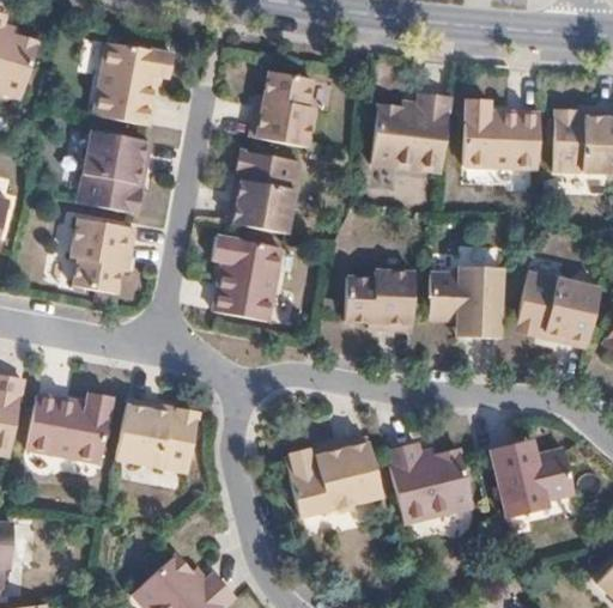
[(0,90),(23,97),(41,41),(18,35),(19,31),(4,28),(5,24),(7,13),(0,11),(0,90)]
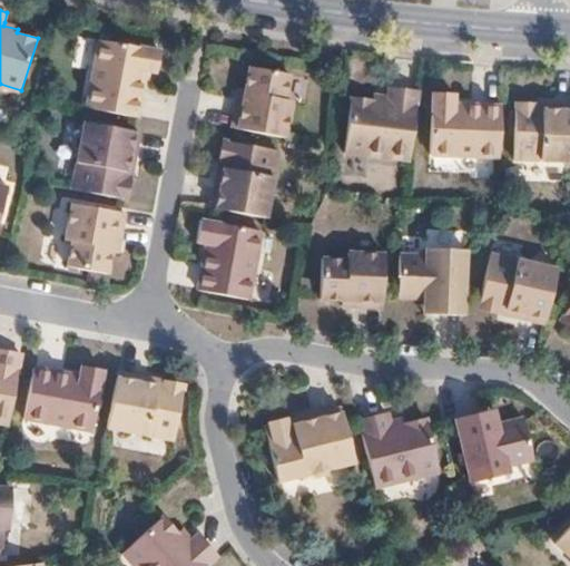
[(141,76),(143,69),(147,70),(158,72),(161,50),(101,40),(89,108),(139,117),(146,78),(141,76)]
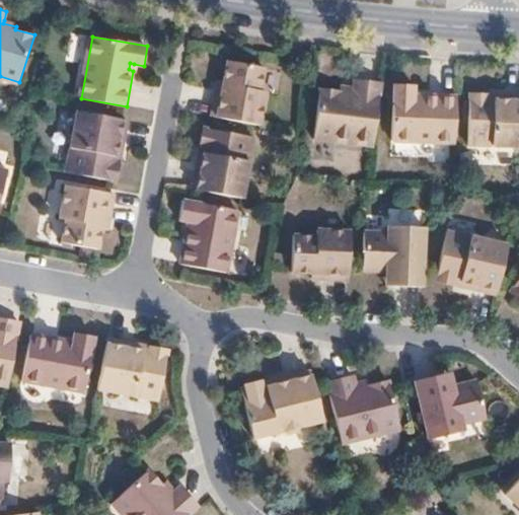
[(70,41),(67,64),(80,66),(83,42),(70,41)]
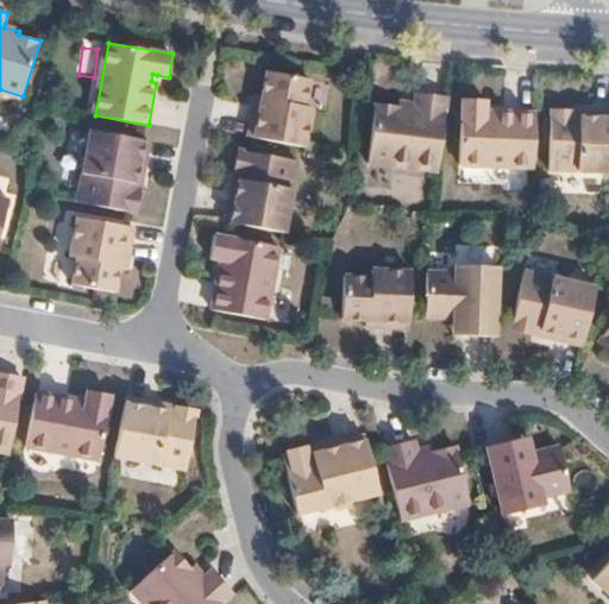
[(306,148),(313,108),(305,107),(309,80),(267,71),(263,95),(261,106),(255,104),(249,136),(306,148)]
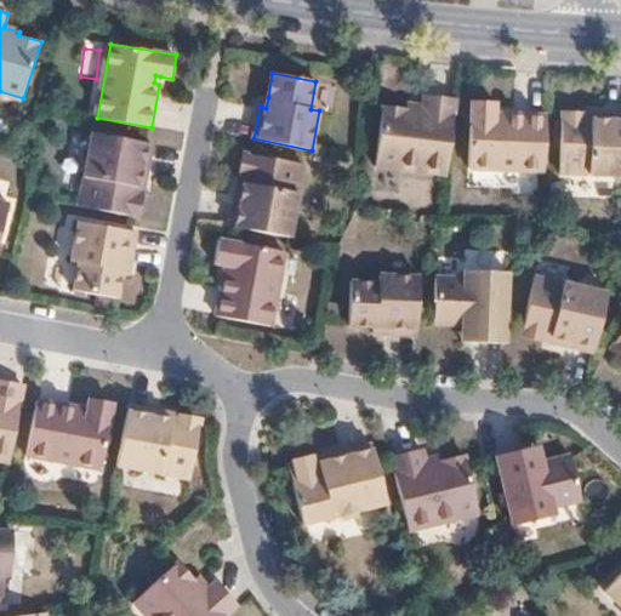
[(449,169),(456,98),(423,93),(422,102),(422,107),(406,104),(406,108),(382,106),(376,165),(448,172),(449,169)]
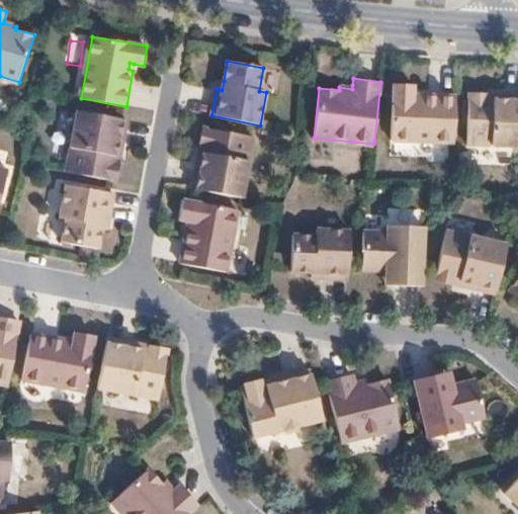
[(455,143),(457,97),(420,96),(420,99),(414,99),(414,95),(414,85),(395,84),(392,141),(455,143)]
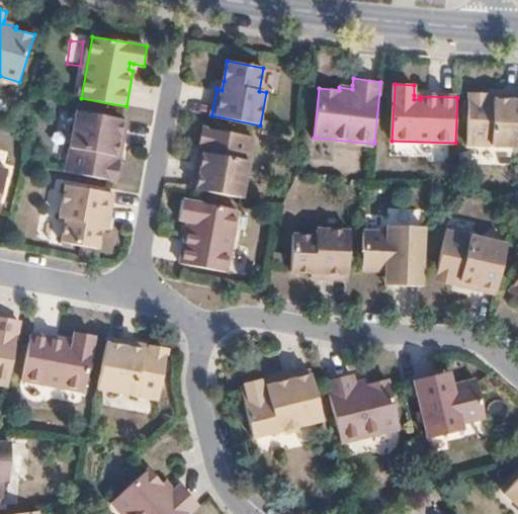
[(467,145),(517,146),(517,95),(501,95),(500,99),(489,99),(489,94),(469,93),(467,145)]
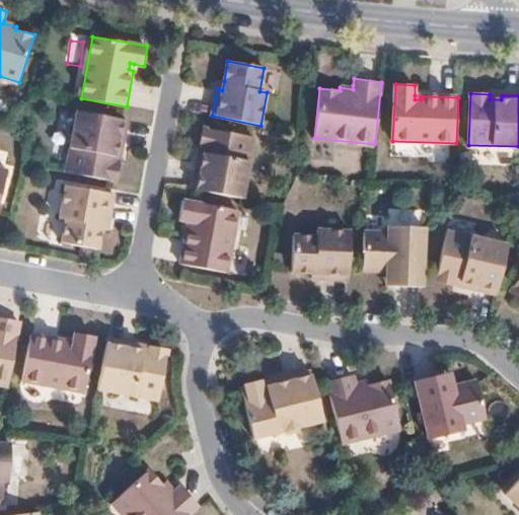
[(123,152),(128,120),(78,111),(67,171),(117,181),(121,163),(115,161),(117,151),(123,152)]
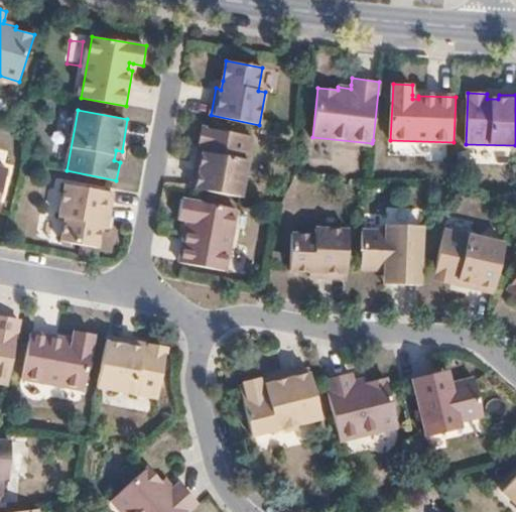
[(253,137),(204,127),(200,146),(206,147),(203,157),(198,157),(191,187),(242,198),(253,137)]
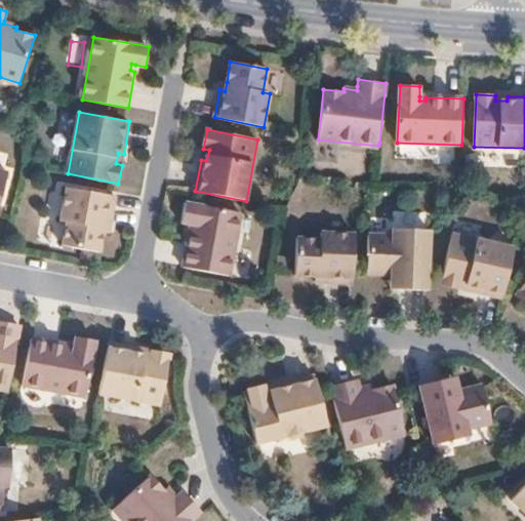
[(0,218),(9,169),(0,167),(0,218)]
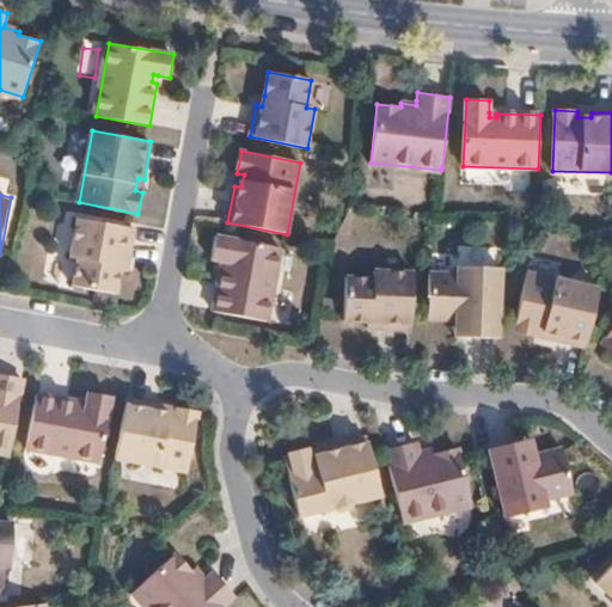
[(80,258),(74,286),(117,294),(122,271),(123,261),(130,261),(136,228),(79,218),(72,256),(80,258)]
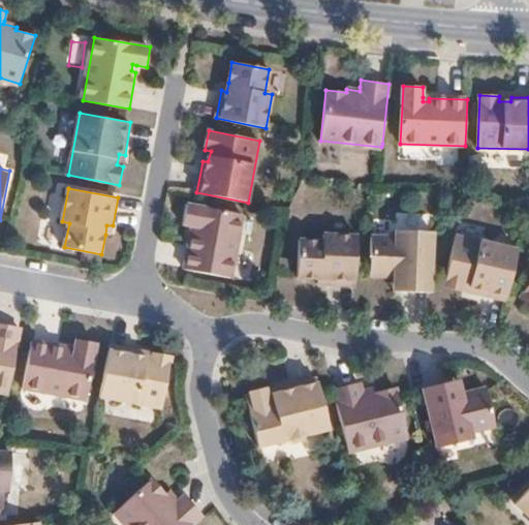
[(231,278),(244,215),(187,204),(182,224),(192,226),(197,227),(196,234),(191,233),(185,270),(231,278)]
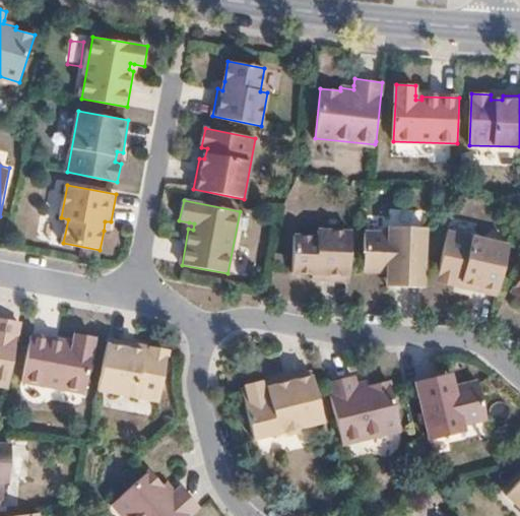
[(425,287),(427,229),(428,227),(391,226),(390,233),(366,232),(365,270),(388,271),(396,271),(397,286),(425,287)]
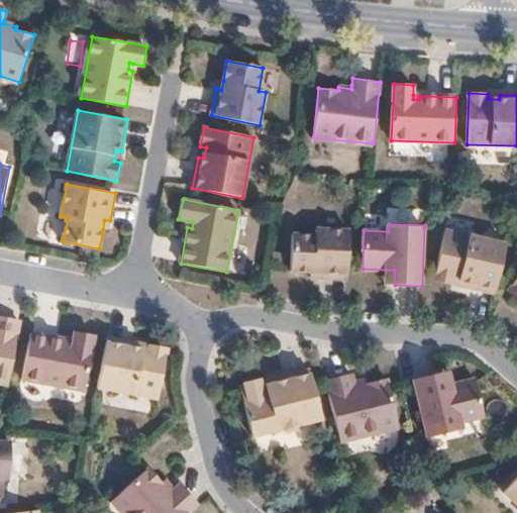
[(496,293),(507,243),(446,230),(435,280),(453,285),(454,279),(466,281),(464,286),(496,293)]
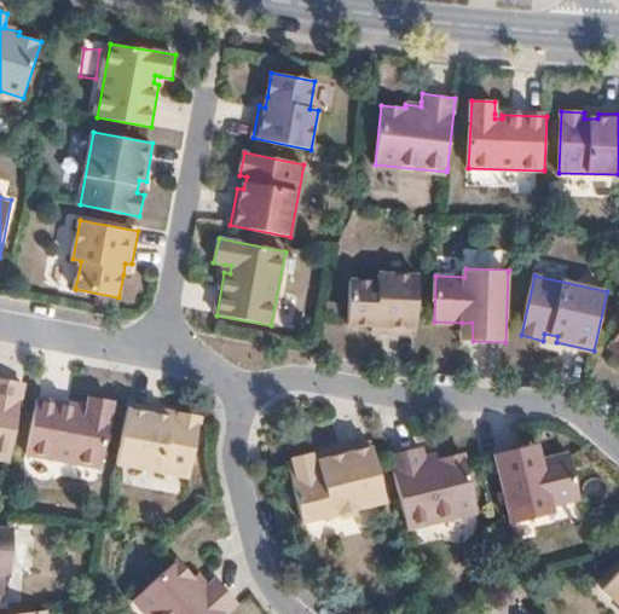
[(341,330),(366,329),(376,329),(376,336),(410,335),(409,277),(368,277),(369,284),(340,285),(341,330)]
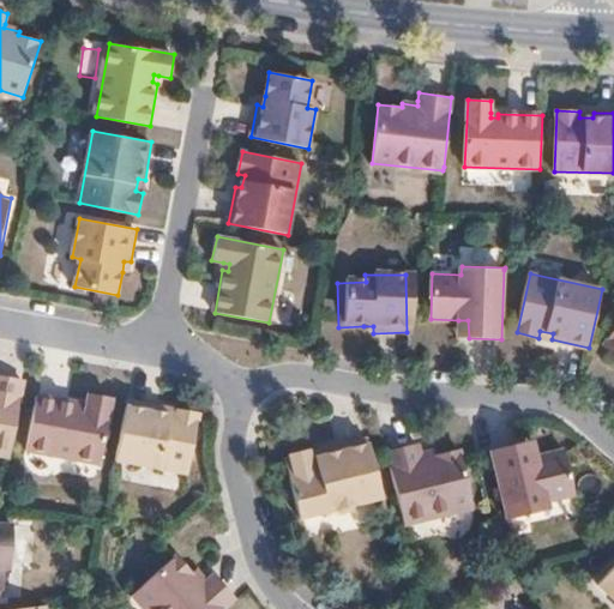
[(469,338),(468,320),(458,320),(458,338),(469,338)]
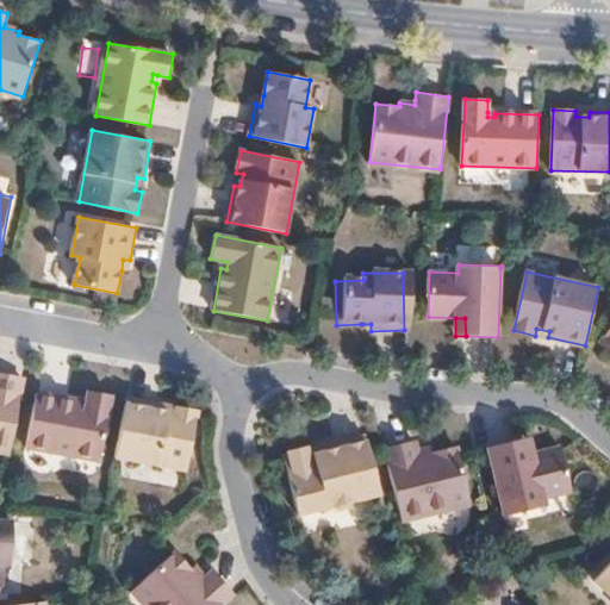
[(0,450),(11,454),(24,380),(0,374),(0,450)]
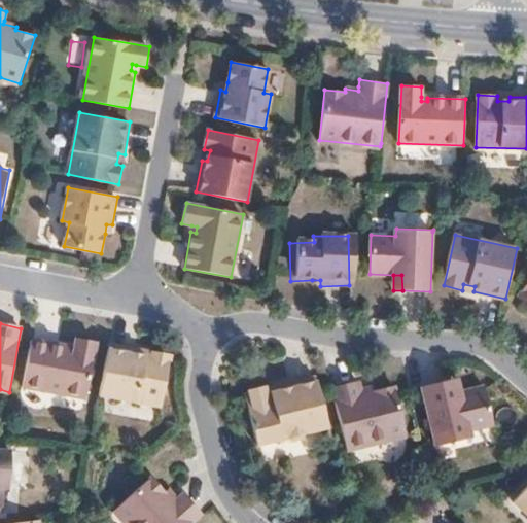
[(30,340),(22,386),(85,397),(89,381),(96,342),(76,338),(74,349),(73,351),(68,350),(68,347),(30,340)]
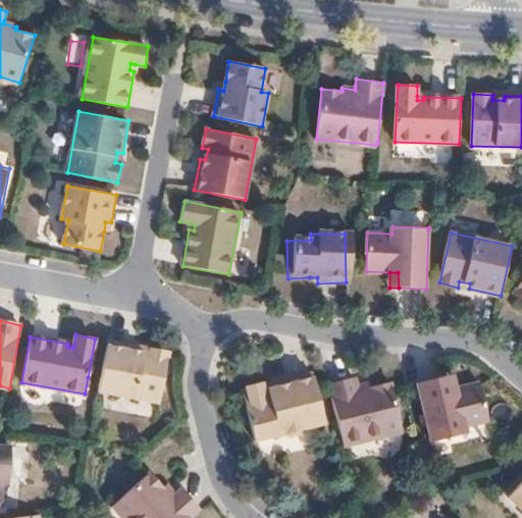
[(108,341),(100,391),(161,402),(170,352),(151,348),(151,353),(140,351),(140,346),(108,341)]
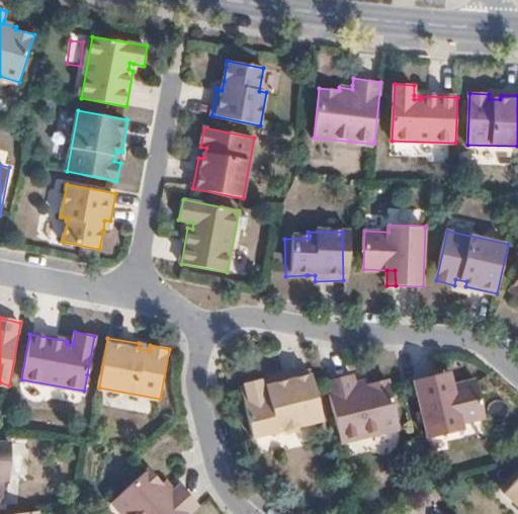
[(324,420),(310,371),(273,381),(274,386),(267,389),(266,383),(261,386),(260,382),(245,387),(245,390),(241,391),(253,439),(283,431),(288,434),(297,432),(300,427),(324,420)]
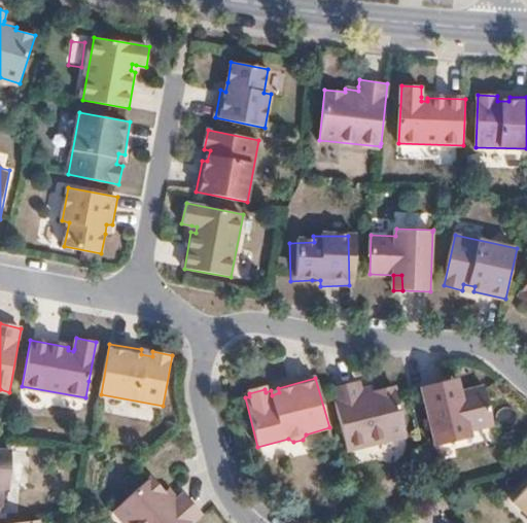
[(461,393),(458,379),(451,381),(454,394),(461,393)]
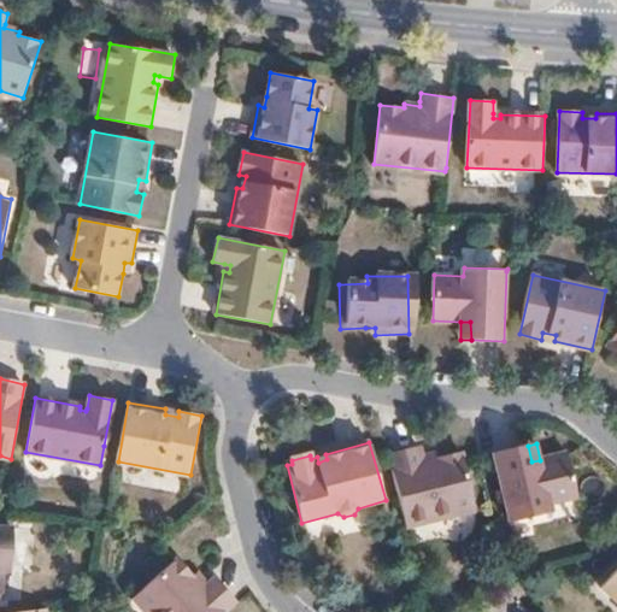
[(439,457),(439,453),(423,458),(422,454),(419,445),(388,453),(405,523),(406,527),(476,510),(462,451),(439,457)]
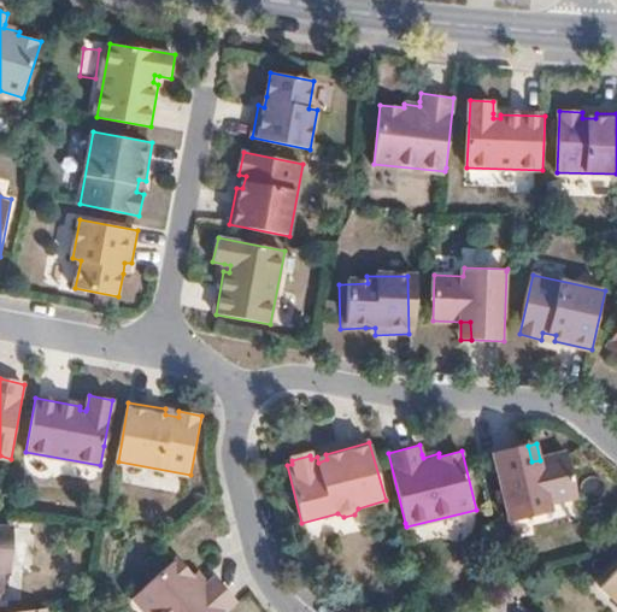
[(494,453),(511,523),(553,513),(552,505),(580,499),(569,453),(540,460),(532,462),(528,446),(494,453)]
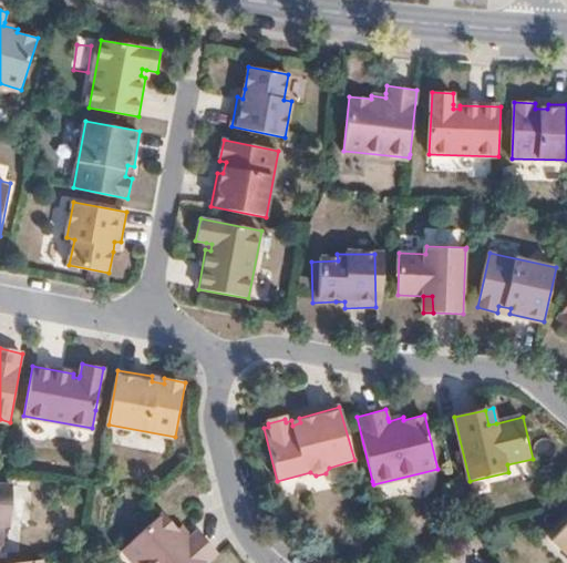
[(0,551),(2,551),(4,524),(11,525),(13,484),(0,483),(0,551)]
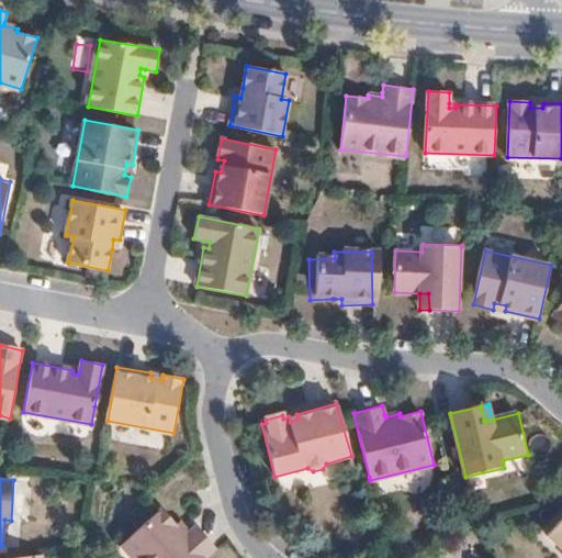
[(177,525),(161,508),(122,545),(133,557),(204,557),(216,547),(197,526),(191,532),(188,534),(178,523),(177,525)]
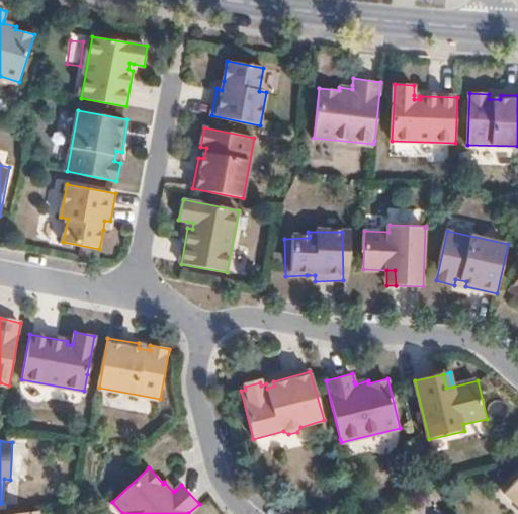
[(517,477),(505,493),(517,504),(517,477)]
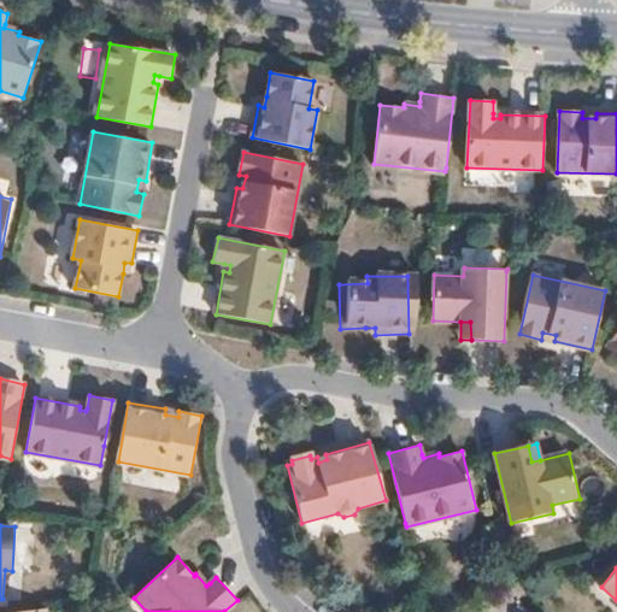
[(210,583),(199,571),(195,574),(206,586),(210,583)]
